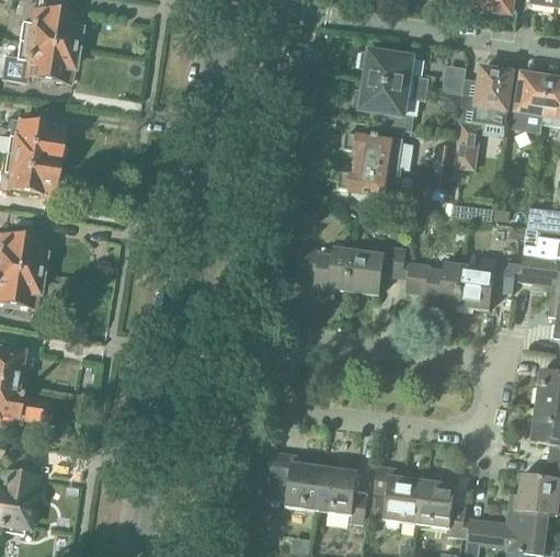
[(471,0),(471,4),(510,11),(511,0),(471,0)]
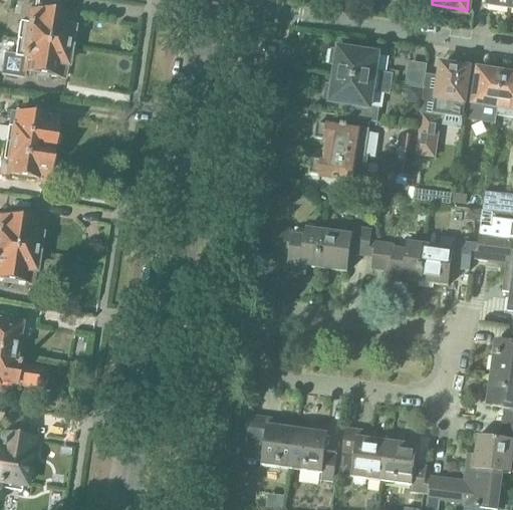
[(21,18),(19,35),(70,43),(73,27),(71,26),(73,13),(34,6),(32,20),(21,18)]
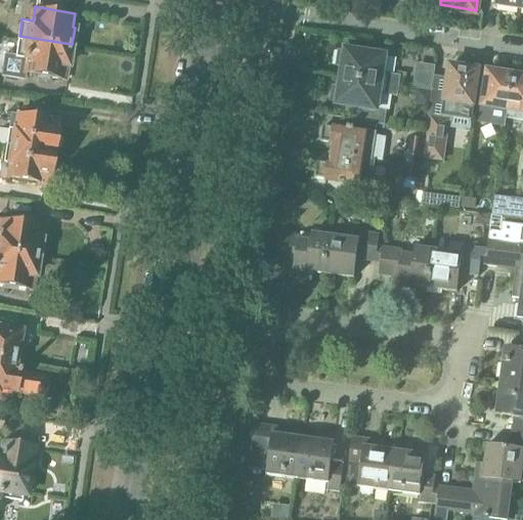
[(72,44),(19,36),(16,53),(6,52),(2,73),(26,76),(27,71),(39,73),(39,74),(48,76),(48,74),(64,77),(67,62),(69,62),(72,44)]
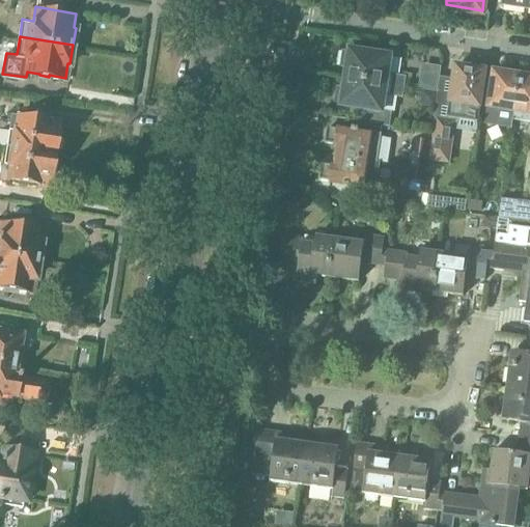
[(344,74),(405,84),(406,73),(387,70),(390,52),(349,46),(349,48),(342,47),(340,62),(346,63),(344,74)]
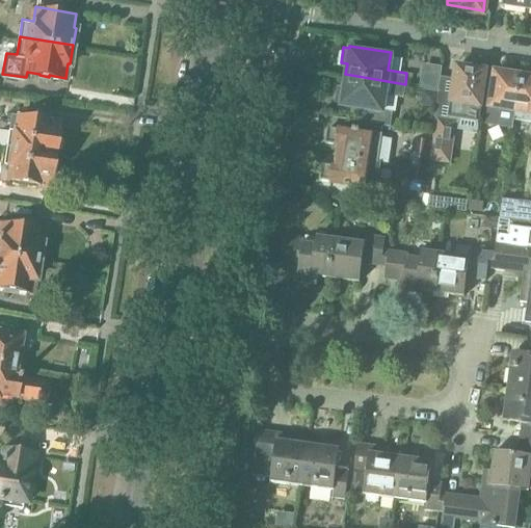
[(436,89),(441,63),(422,60),(418,86),(436,89)]
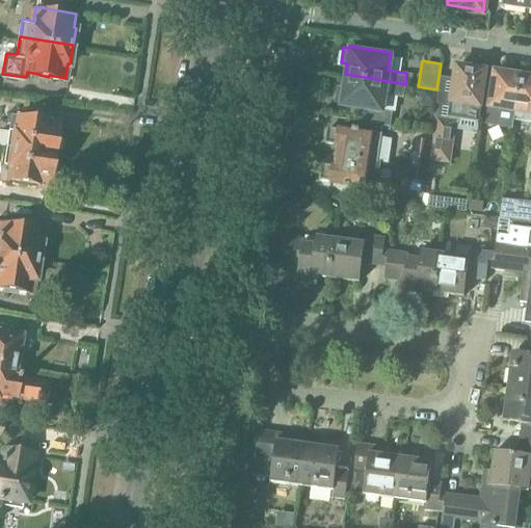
[(456,62),(451,98),(448,117),(436,115),(429,156),(449,159),(454,125),(458,126),(459,114),(478,117),(485,68),(456,62)]
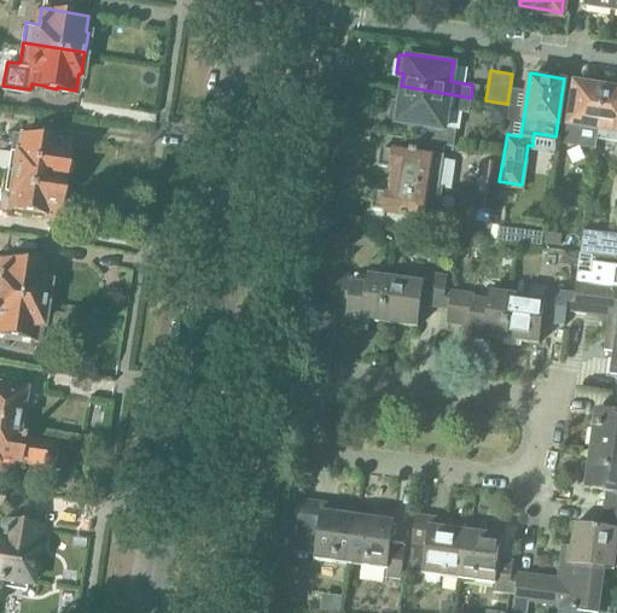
[(598,126),(605,85),(575,80),(568,120),(598,126)]
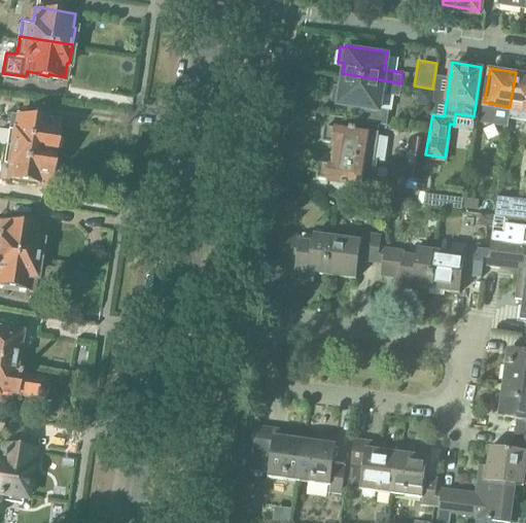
[(525,73),(516,72),(510,107),(507,114),(525,117),(525,73)]
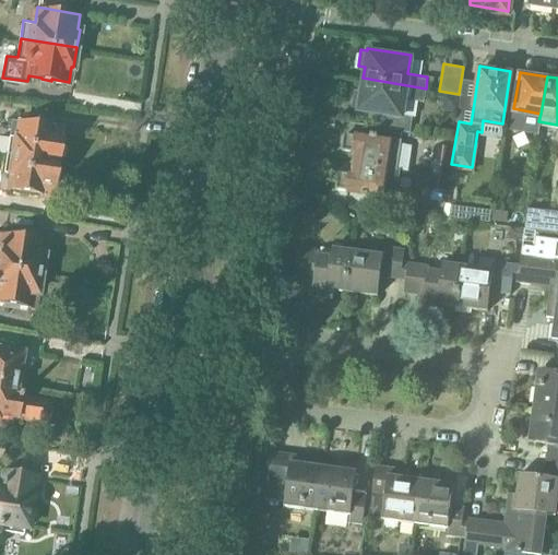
[(426,89),(363,78),(361,89),(355,87),(353,104),(359,105),(358,107),(383,111),(381,125),(411,129),(413,114),(402,111),(405,95),(424,98),(426,89)]
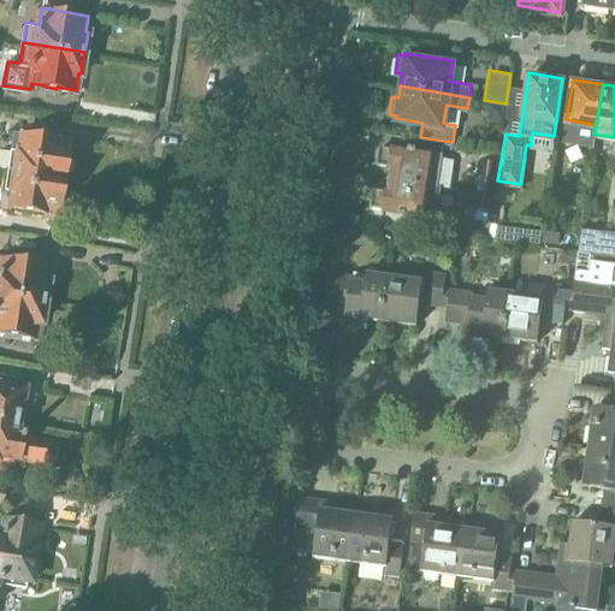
[(9,167),(65,176),(71,140),(60,138),(60,130),(42,128),(41,135),(15,131),(9,167)]
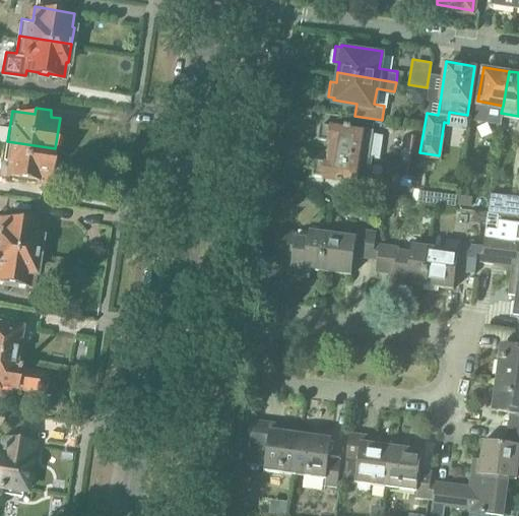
[(327,138),(326,148),(368,154),(372,128),(330,122),(330,124),(321,123),(319,136),(327,138)]
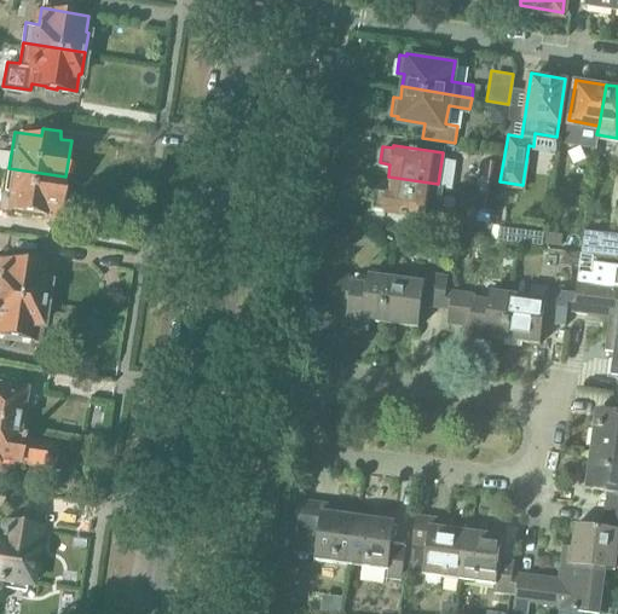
[(477,190),(497,193),(501,162),(480,160),(477,190)]
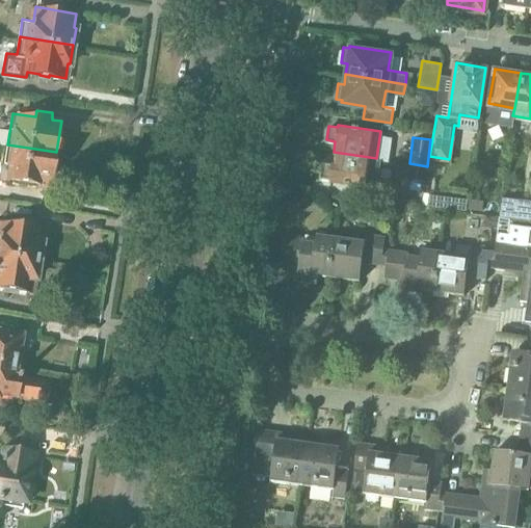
[(56,152),(7,144),(3,178),(52,185),(56,152)]
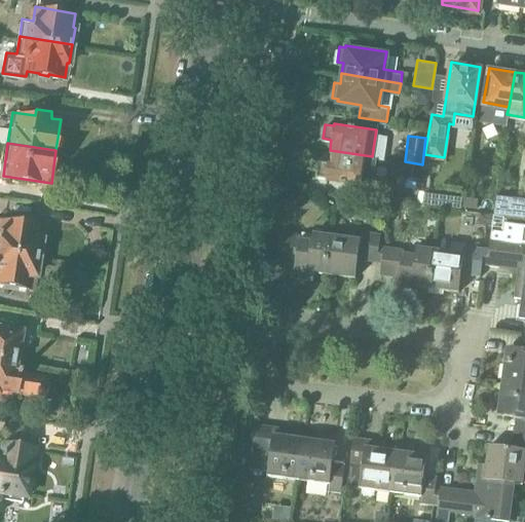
[(375,157),(372,156),(330,150),(328,161),(319,160),(316,175),(326,176),(326,178),(371,184),(375,157)]
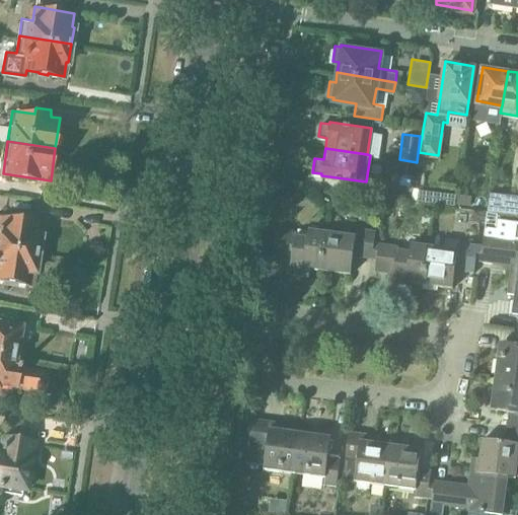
[(415,176),(417,162),(399,159),(396,174),(415,176)]
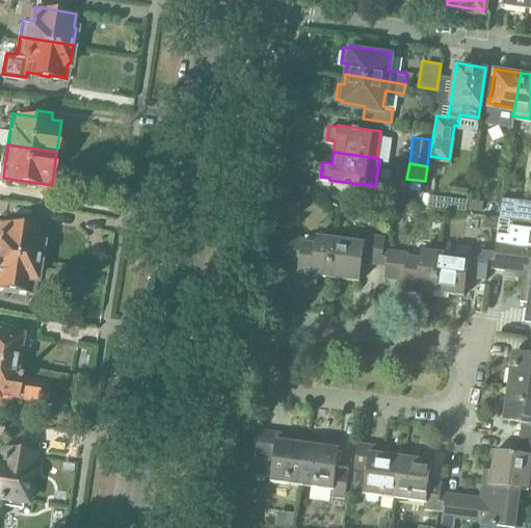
[(467,198),(427,192),(426,206),(465,211),(467,198)]
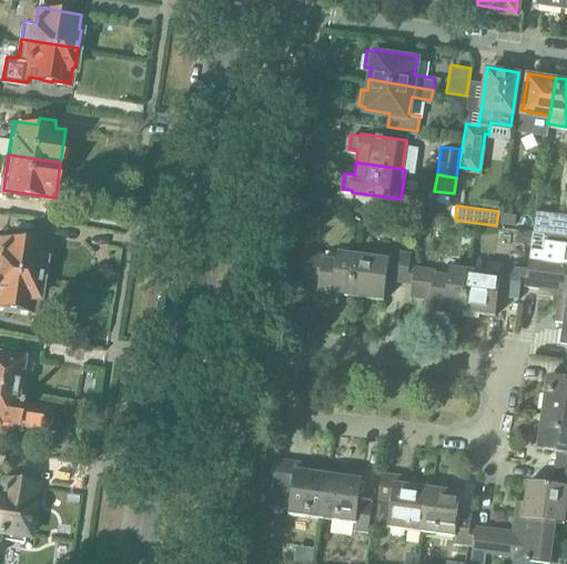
[(566,213),(535,209),(533,230),(566,234),(566,232),(566,213)]
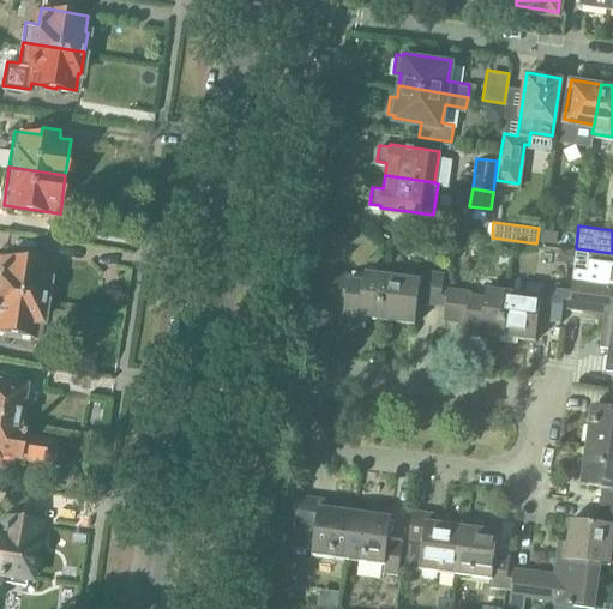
[(540,228),(539,239),(556,241),(557,229),(540,228)]
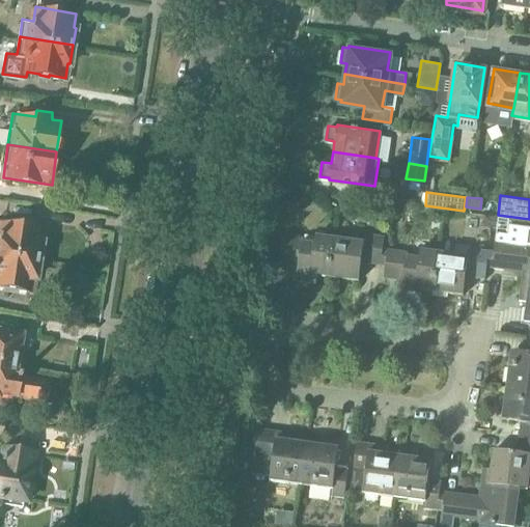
[(0,251),(39,258),(43,241),(40,241),(43,226),(2,220),(0,234),(0,251)]
